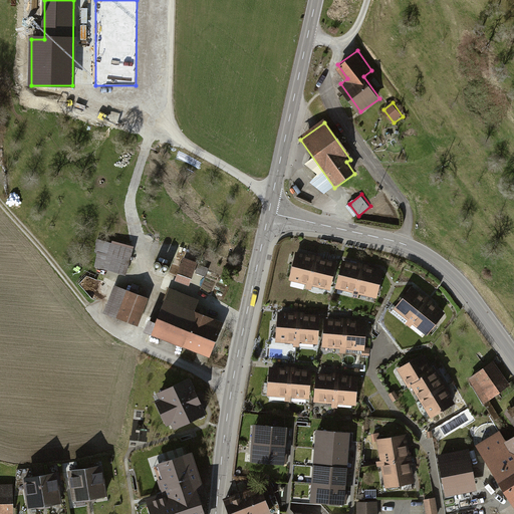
[(127,272),(135,246),(99,236),(91,262),(127,272)]
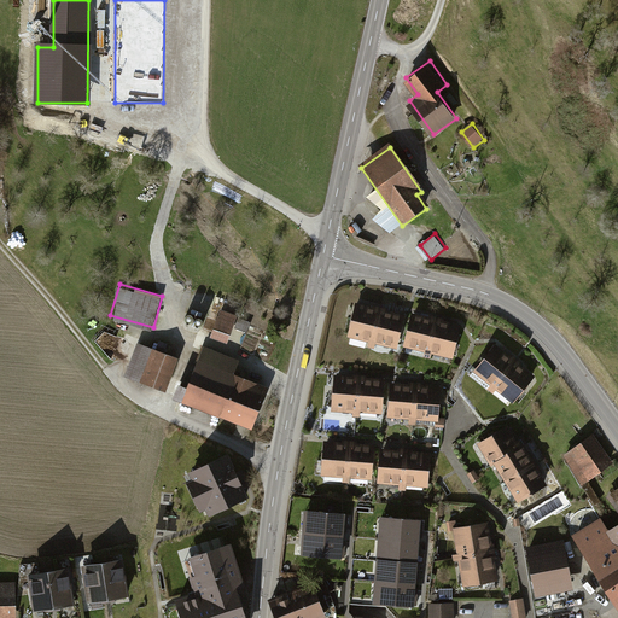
[(394,347),(401,316),(359,305),(351,337),(394,347)]
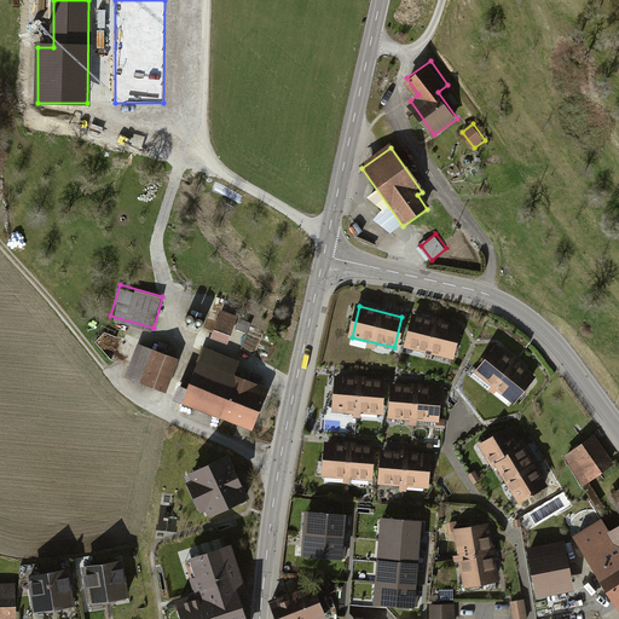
[(230,337),(238,313),(221,308),(214,331),(230,337)]
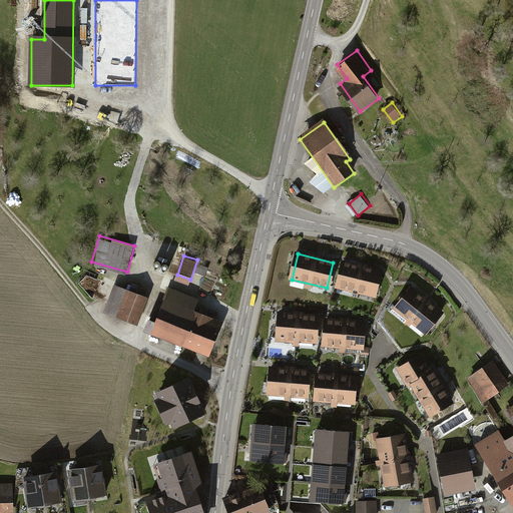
[(376,296),(382,270),(343,260),(337,286),(376,296)]
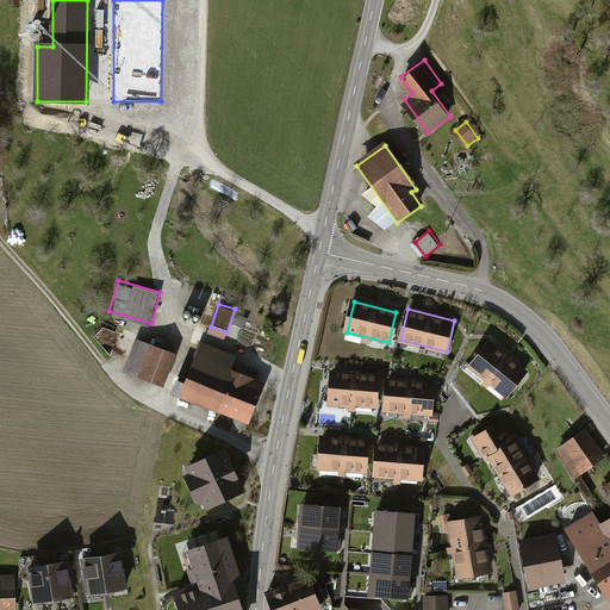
[(178,348),(139,335),(128,367),(166,381),(178,348)]
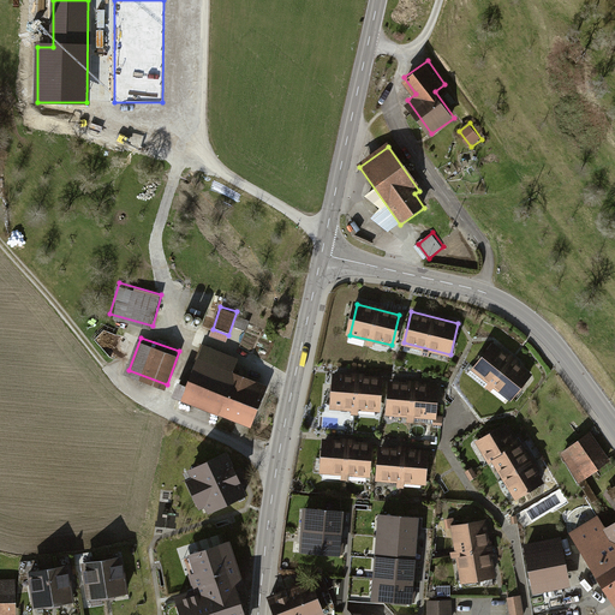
[(508,400),(530,374),(491,341),(470,369),(508,400)]
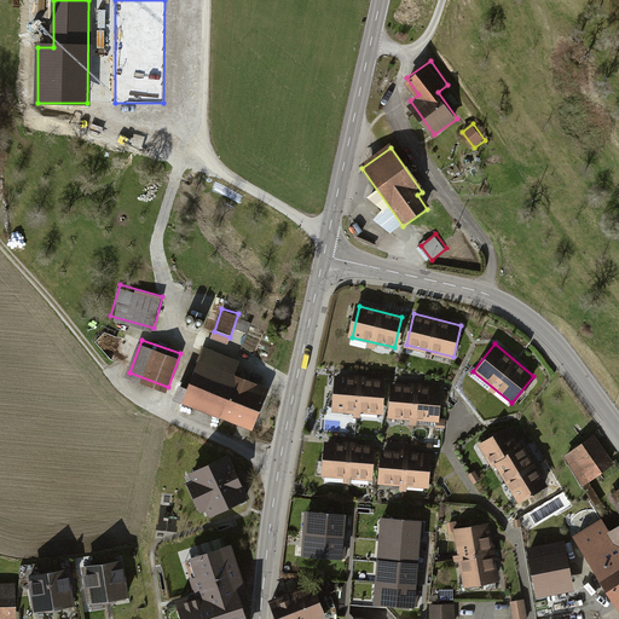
[(238,360),(203,347),(180,403),(250,431),(267,387),(233,374),(238,360)]
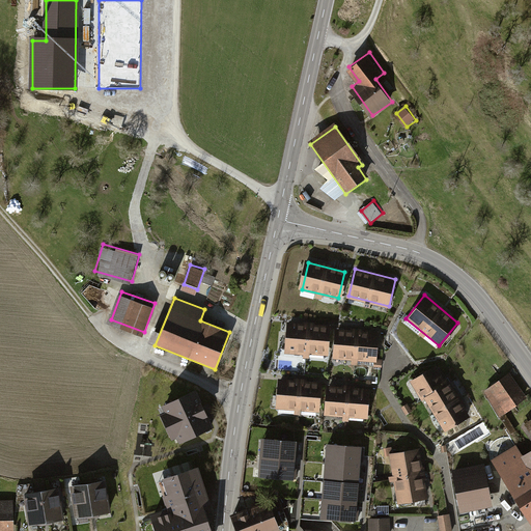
[(331,328),(289,323),(285,354),(327,359),(331,328)]
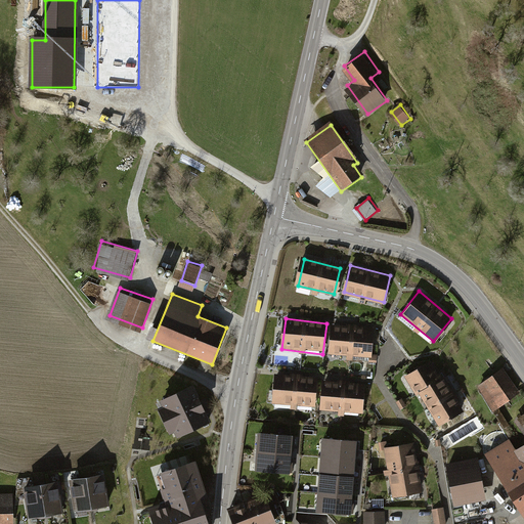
[(376,331),(335,324),(330,354),(372,359),(376,331)]
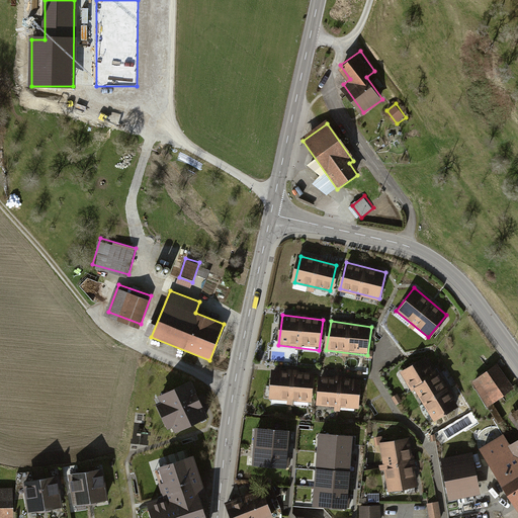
[(434,371),(425,356),(401,371),(412,391),(417,387),(435,418),(458,405),(438,369),(434,371)]
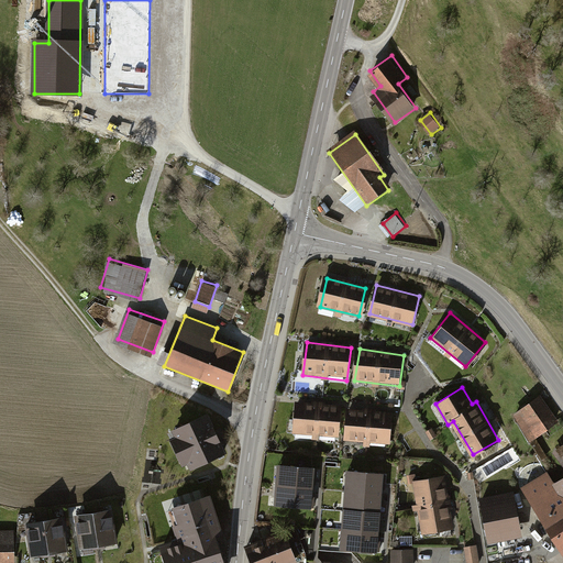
[(559,420),(539,389),(512,407),(531,438),(559,420)]
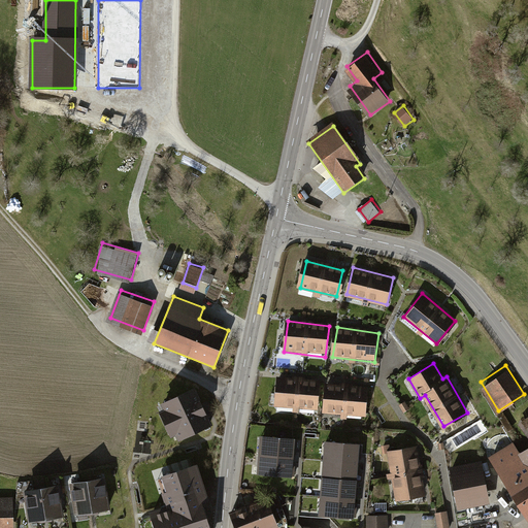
[(318,413),(321,383),(277,377),(274,408),(318,413)]
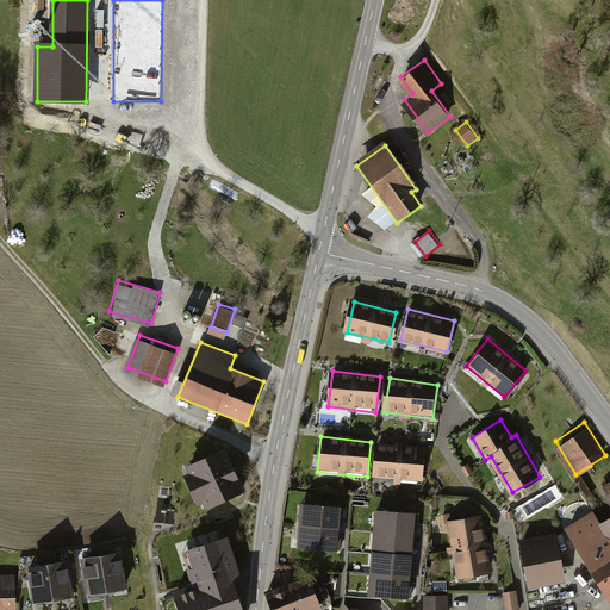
[(427,449),(379,443),(374,477),(423,483),(427,449)]
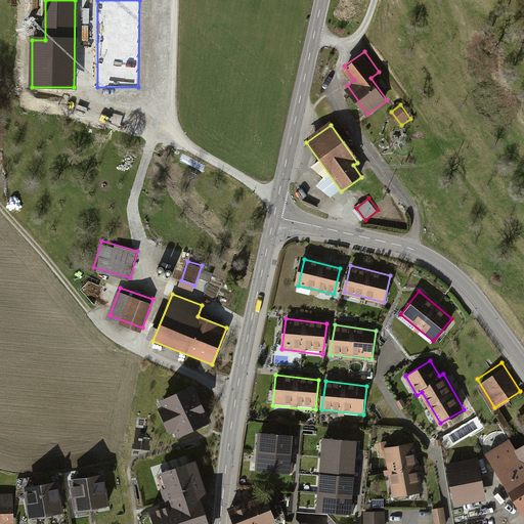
[(191,387),(163,400),(166,407),(160,410),(170,431),(176,429),(179,435),(208,422),(191,387)]
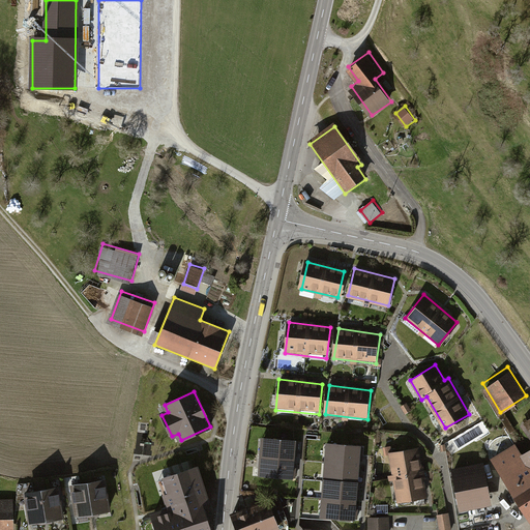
[(265,458),(293,460),(293,449),(297,449),(298,442),(294,442),(267,440),(265,458)]
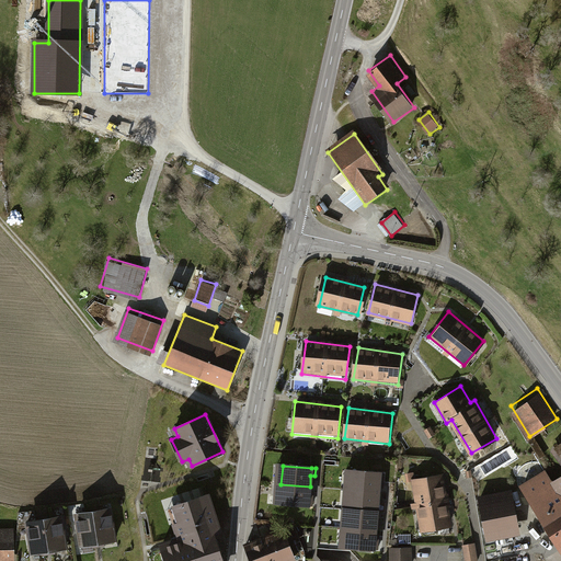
[(350,490),(378,492),(379,481),(384,482),(384,473),(380,473),(352,471),(350,490)]
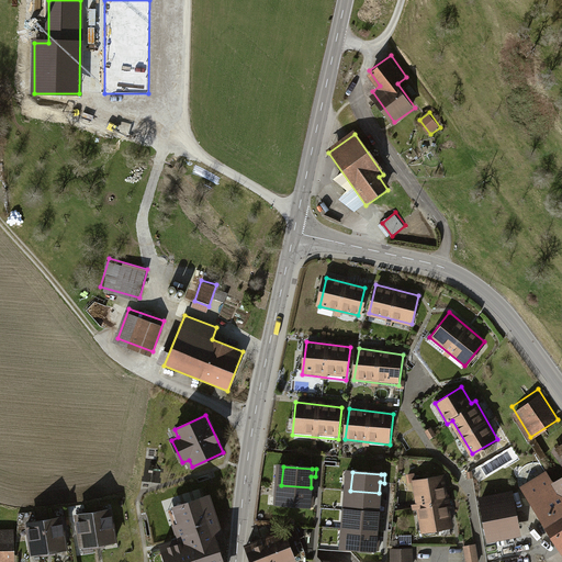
[(446,472),(413,476),(419,529),(453,524),(446,472)]
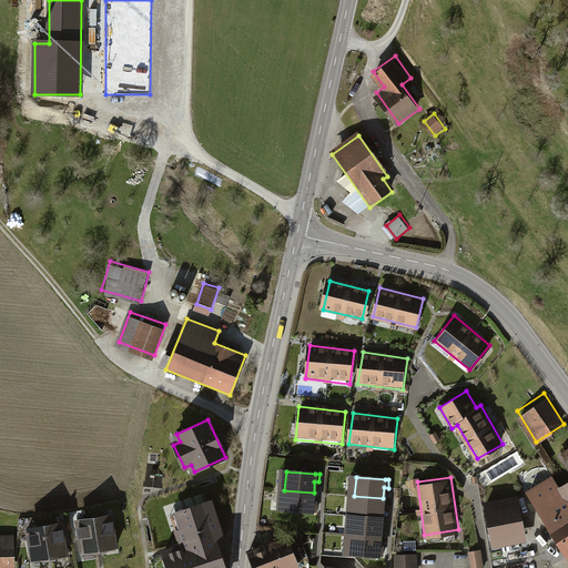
[(551,477),(529,492),(567,550),(567,483),(558,489),(551,477)]
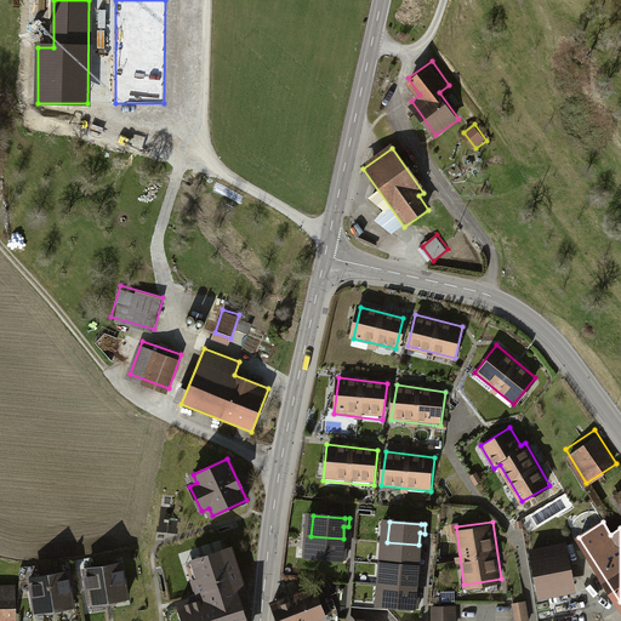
[(343,539),(311,536),(309,558),(341,560),(341,559),(346,559),(346,551),(342,551),(343,539)]
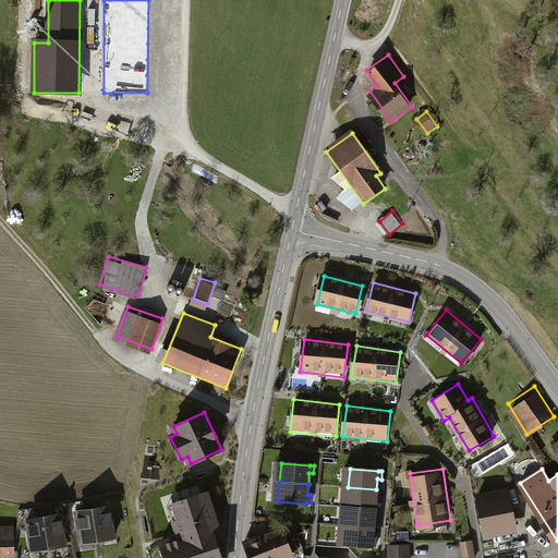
[(510,484),(478,490),(487,535),(518,529),(510,484)]
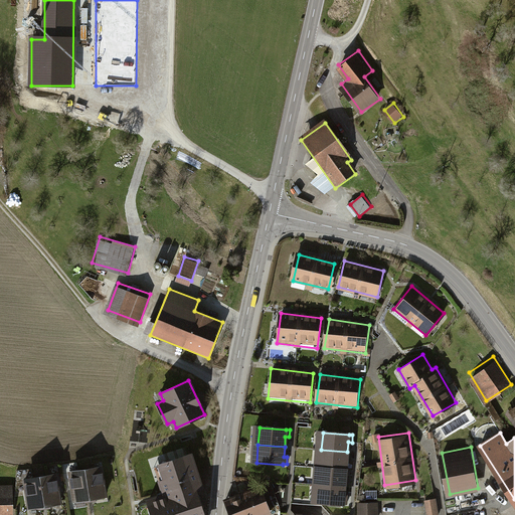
[(320,468),(346,470),(347,452),(321,450),(317,450),(316,453),(321,454),(320,468)]
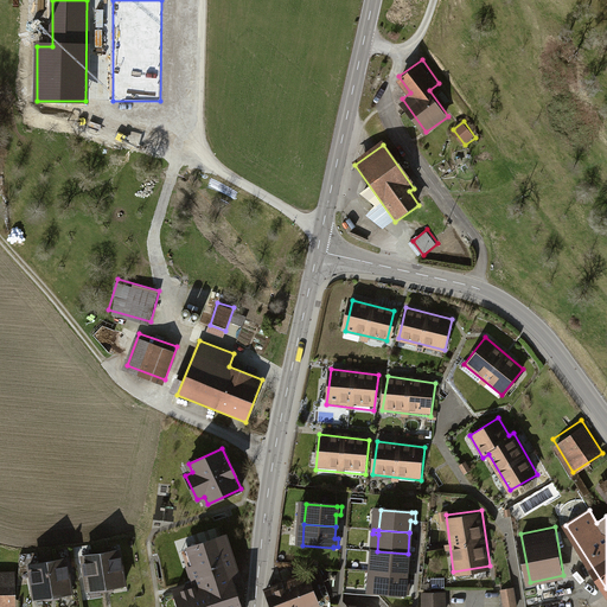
[(241,577),(227,536),(185,549),(191,566),(184,568),(189,582),(172,588),(178,606),(242,606),(234,580),(241,577)]
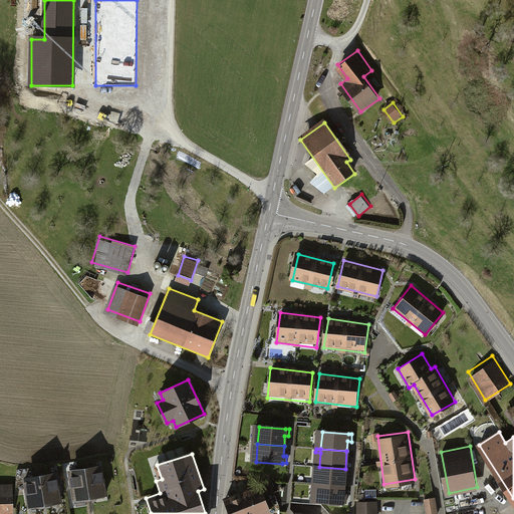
[(85,469),(90,497),(105,495),(100,467),(85,469)]
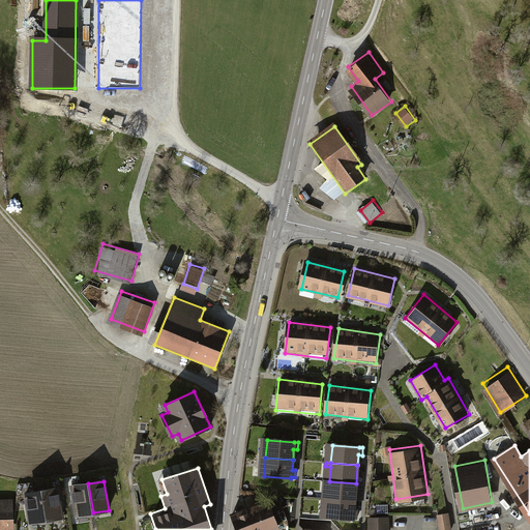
[(355,501),(356,483),(329,481),(328,495),(323,495),(323,499),(327,499),(355,501)]
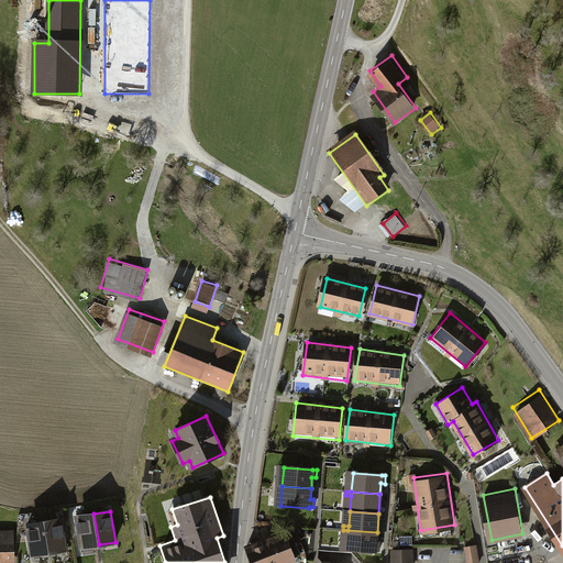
[(94,514),(77,516),(81,548),(99,544),(94,514)]
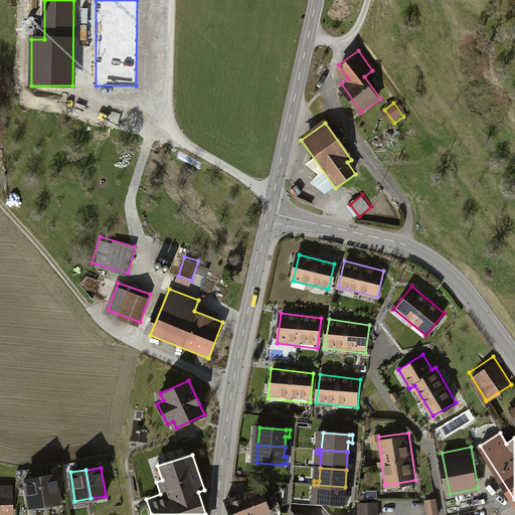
[(55,475),(40,477),(45,505),(60,503),(55,475)]
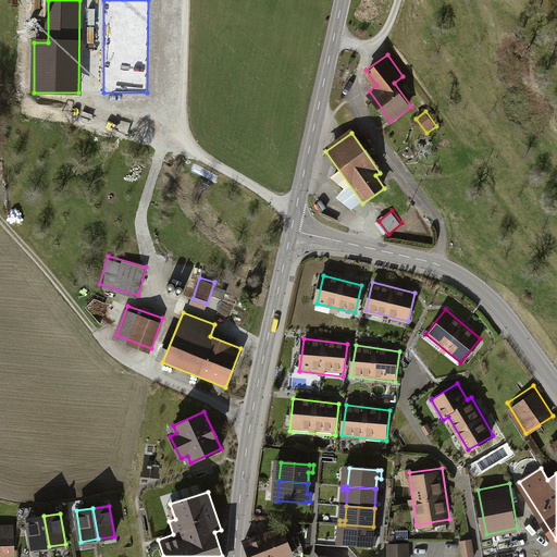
[(44,516),(27,519),(33,549),(49,546),(44,516)]
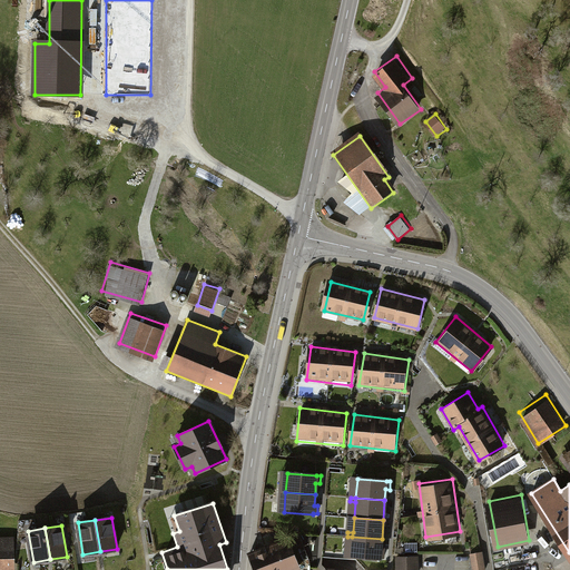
[(0,569),(15,569),(15,537),(0,537),(0,569)]
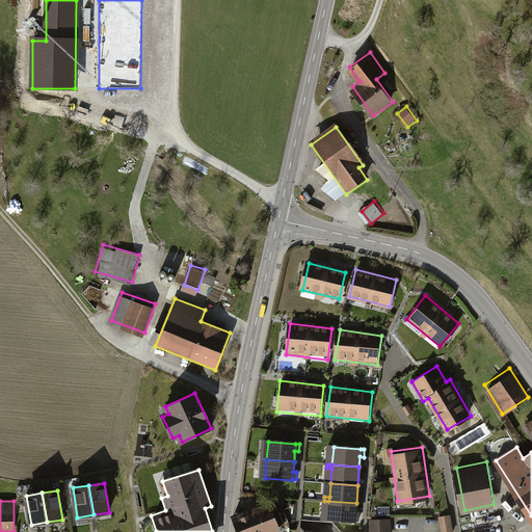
[(356,503),(328,501),(327,519),(354,521),(358,521),(358,513),(355,513),(356,503)]
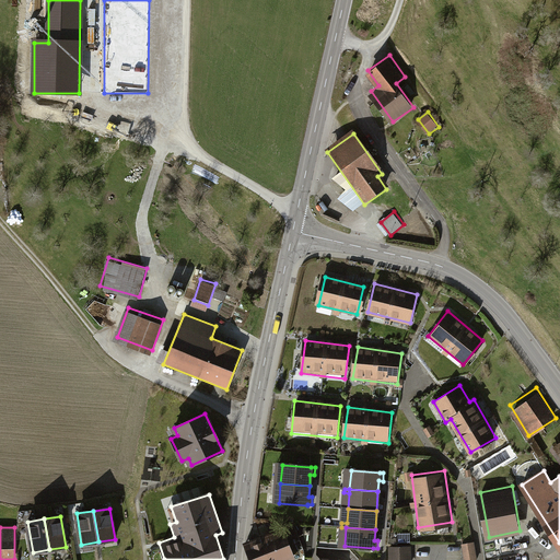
[(249,544),(248,556),(249,559),(281,559),(293,556),(291,549),(295,548),(289,529),(283,531),(249,544)]
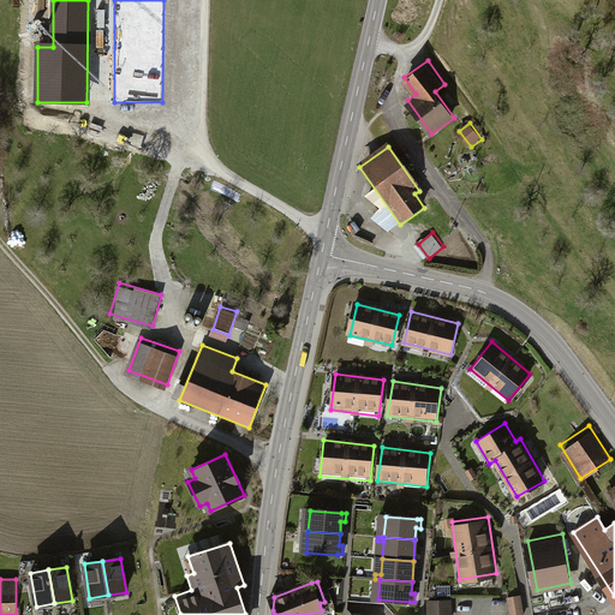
[(524,614),(521,593),(508,596),(511,614),(524,614)]
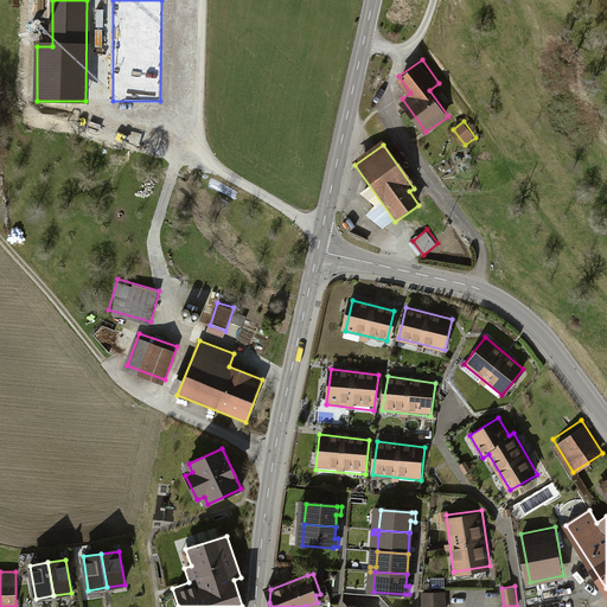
[(443,606),(445,593),(423,593),(422,606),(443,606)]
